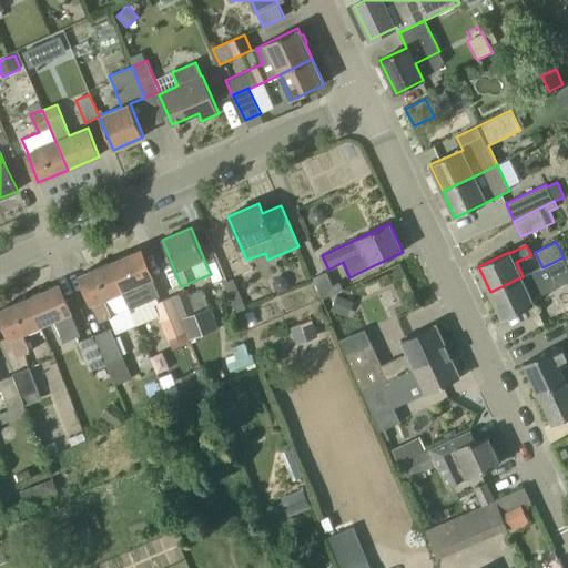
[(130,310),(152,300),(160,296),(152,279),(153,277),(141,249),(110,263),(122,292),(130,310)]
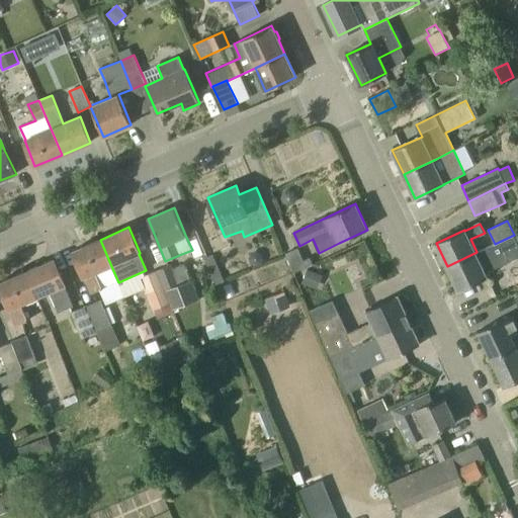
[(488,278),(487,276),(485,272),(517,256),(517,244),(514,235),(495,244),(477,252),(447,266),(459,291),(488,278)]
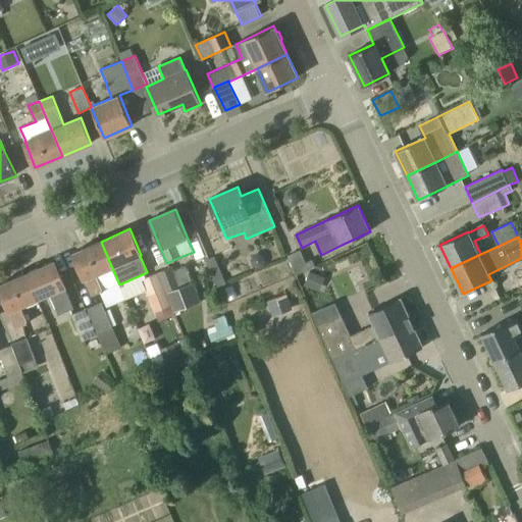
[(92,296),(119,284),(112,268),(101,242),(73,253),(85,279),(92,296)]
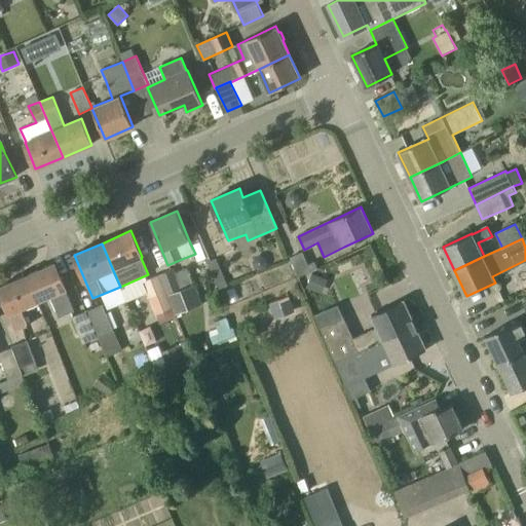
[(217,258),(208,262),(219,290),(228,286),(217,258)]
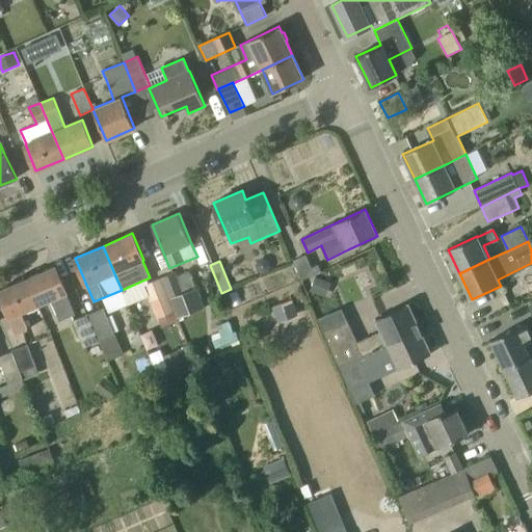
[(74,314),(73,310),(67,295),(68,294),(55,266),(26,278),(37,306),(51,300),(59,320),(74,314)]
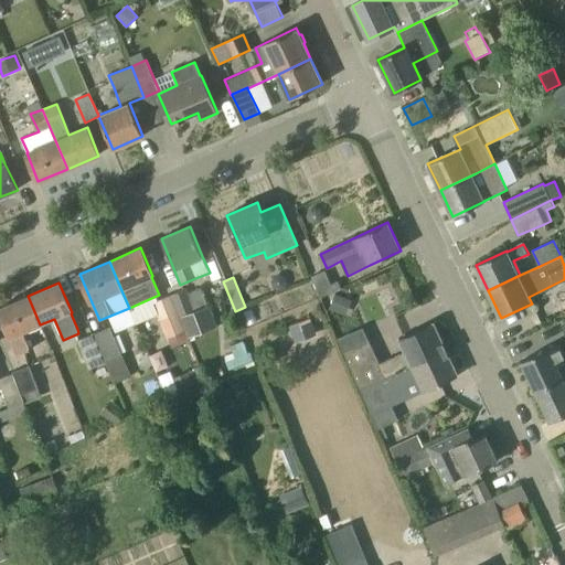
[(194,310),(190,298),(187,289),(171,296),(189,338),(217,326),(210,305),(194,310)]
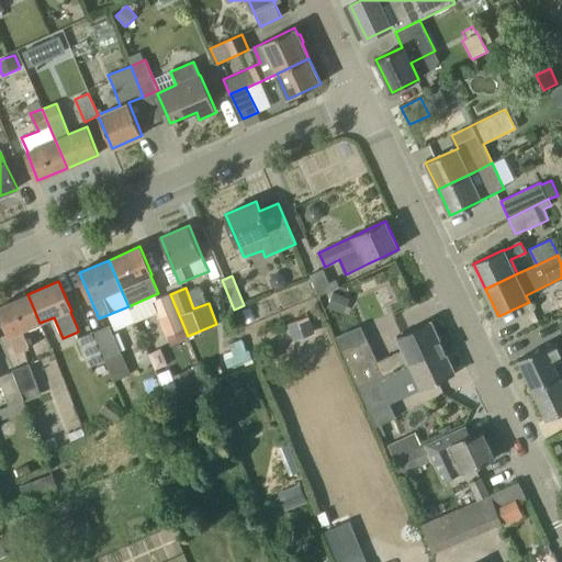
[(334,292),(328,307),(345,314),(350,298),(334,292)]
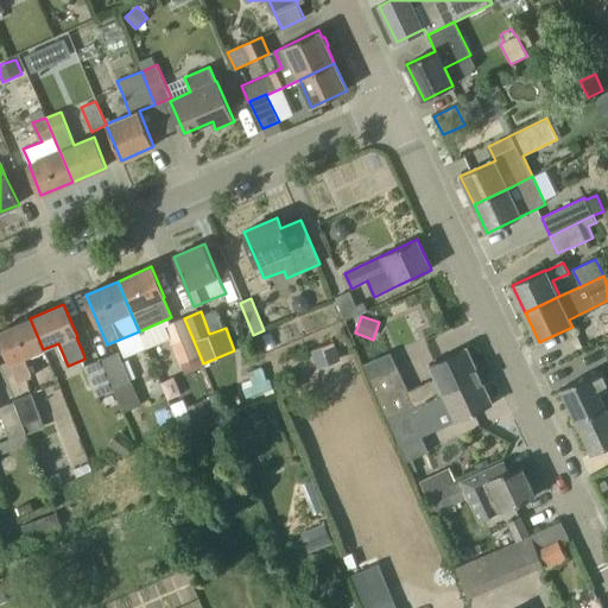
[(25,356),(43,349),(30,318),(0,330),(0,336),(11,363),(13,363),(20,382),(35,377),(25,356)]
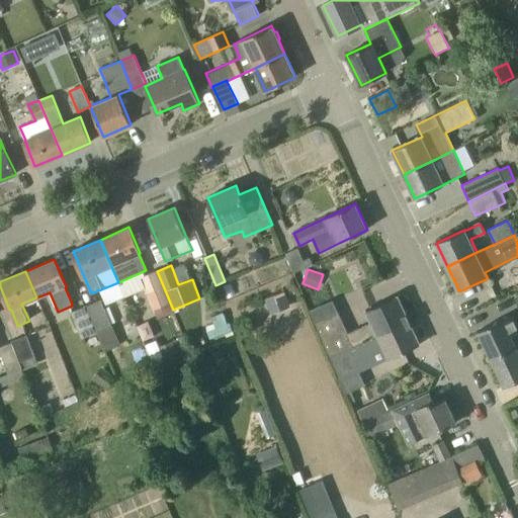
[(145,288),(151,300),(155,311),(158,318),(172,312),(172,311),(173,310),(157,271),(141,278),(145,288)]
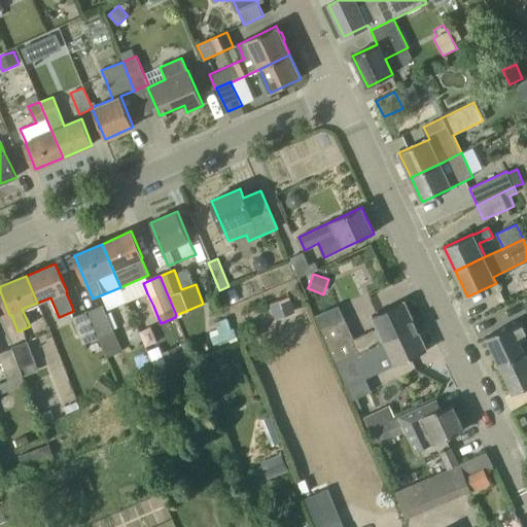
[(337,363),(416,326),(405,301),(373,316),(378,328),(355,340),(339,305),(314,316),(337,363)]
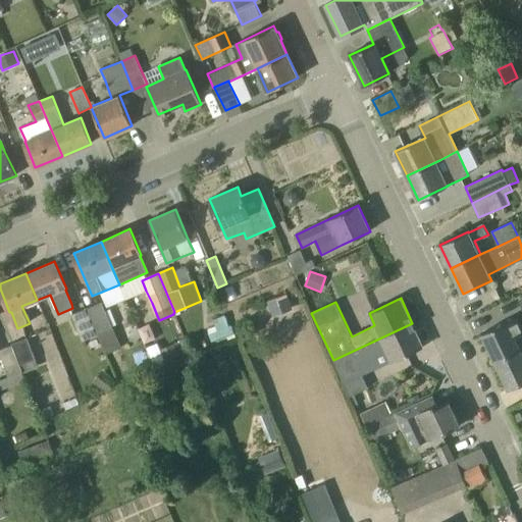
[(95,335),(97,334),(105,355),(122,348),(113,327),(113,328),(101,302),(85,309),(95,335)]
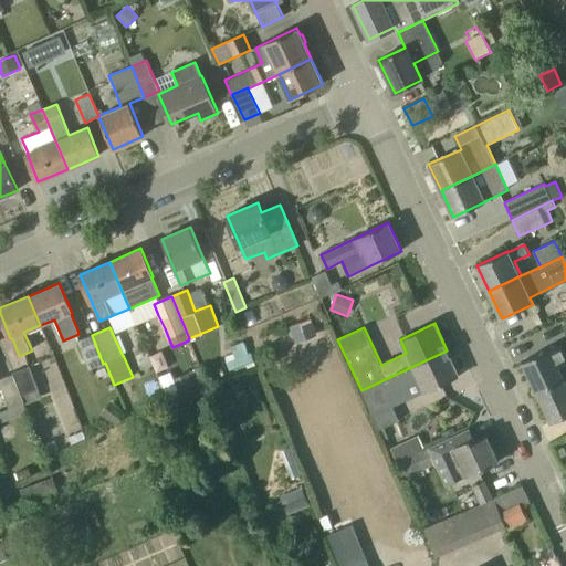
[(90,369),(103,364),(92,335),(77,341),(90,369)]
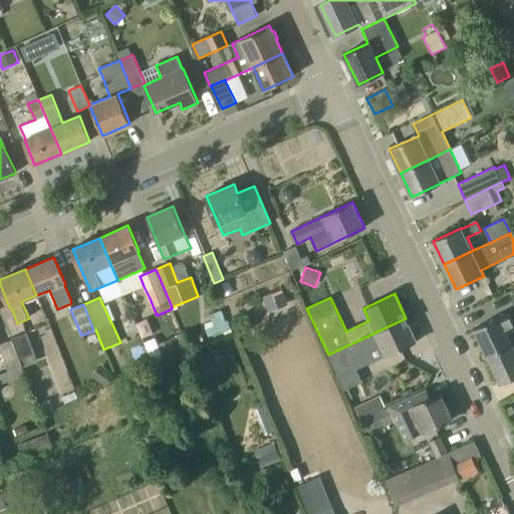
[(210,314),(214,326),(226,321),(221,310),(210,314)]
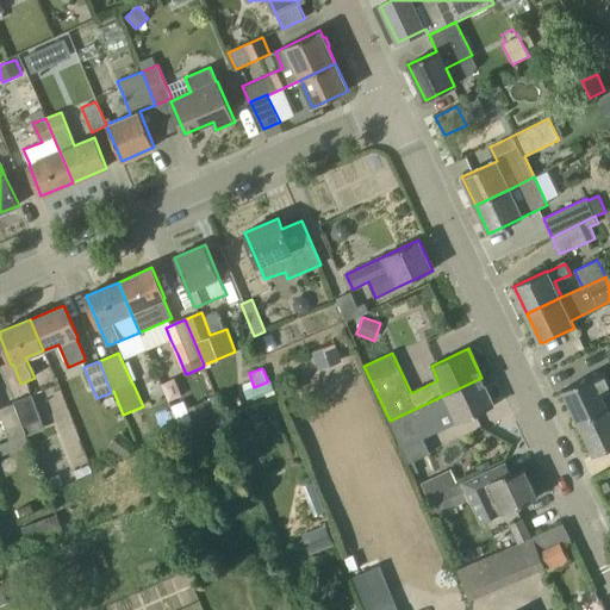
[(609,379),(605,379),(602,372),(564,390),(579,423),(609,408),(609,379)]
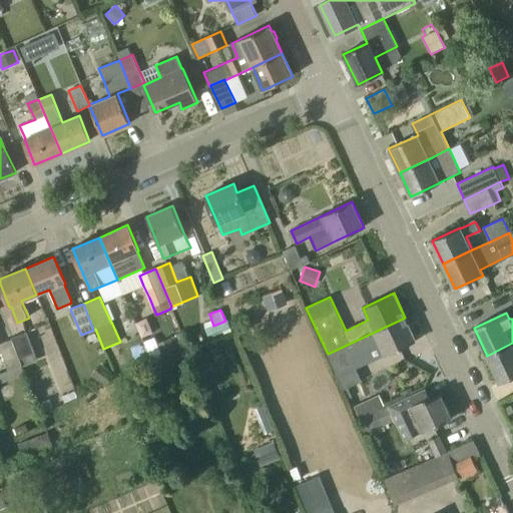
[(351,356),(355,354),(355,355),(380,344),(386,355),(416,341),(405,318),(328,354),(338,376),(356,368),(351,356)]
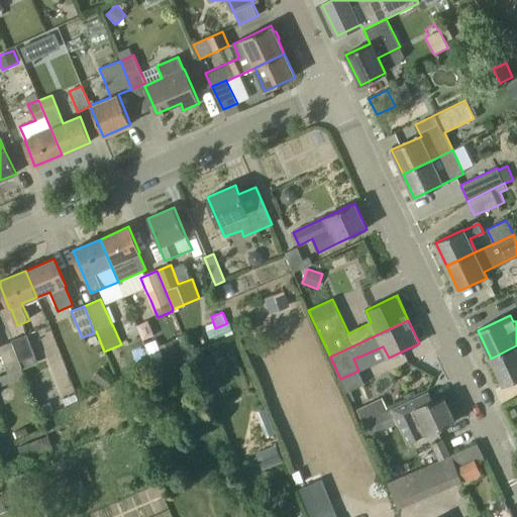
[(11,341),(22,370),(38,364),(35,355),(34,355),(27,334),(12,340),(12,341),(11,341)]
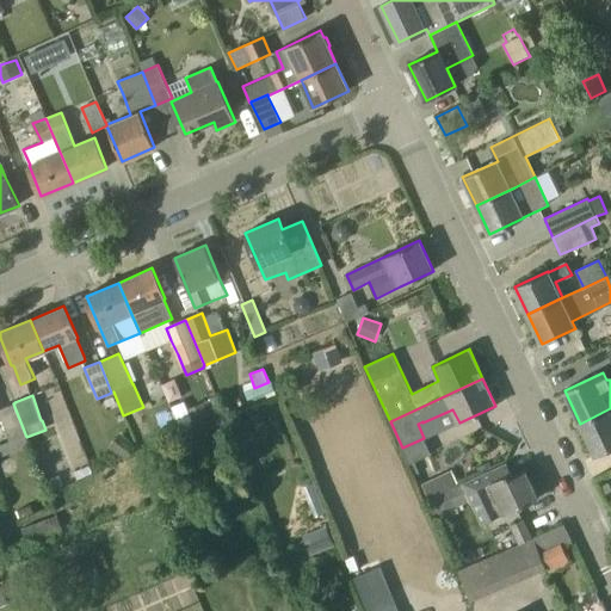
[(26,437),(13,403),(0,408),(0,414),(10,440),(0,444),(0,457),(30,445),(26,437)]
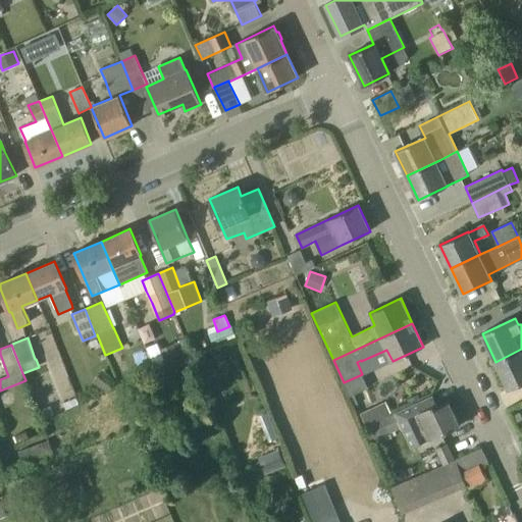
[(521,382),(521,349),(496,362),(509,389),(521,382)]
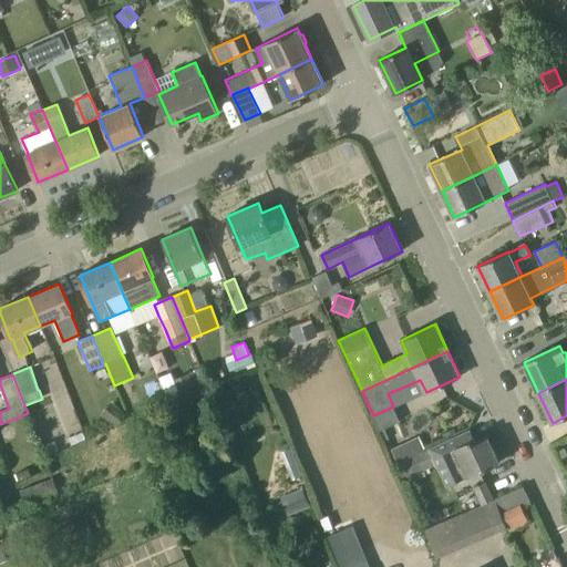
[(126,414),(115,404),(104,416),(115,426),(126,414)]
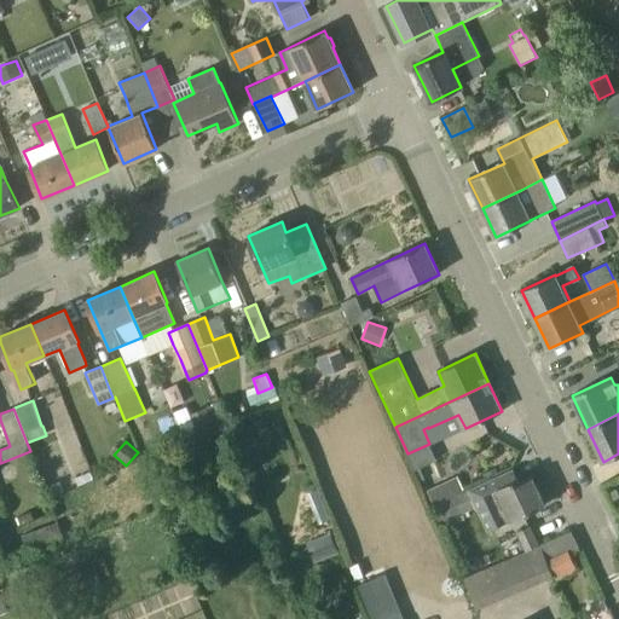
[(512,520),(539,508),(545,505),(532,476),(515,485),(514,480),(479,497),(493,528),(512,520)]
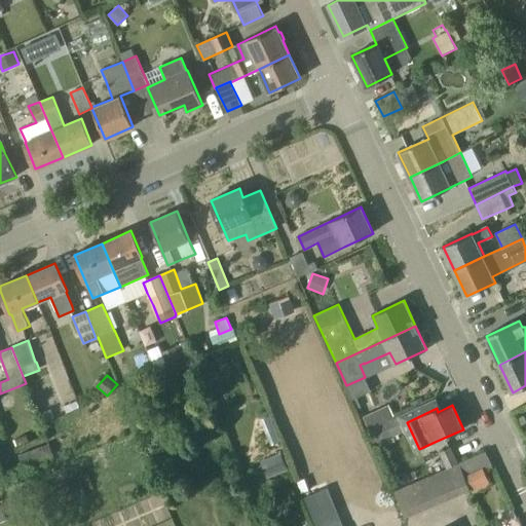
[(368,427),(380,422),(374,410),(363,415),(368,427)]
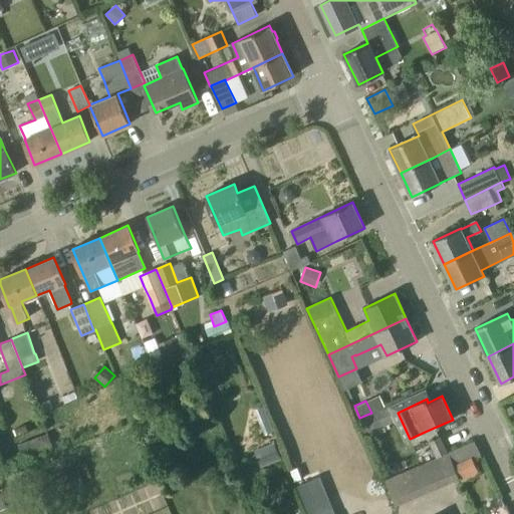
[(274,414),(286,425),(294,416),(283,405),(274,414)]
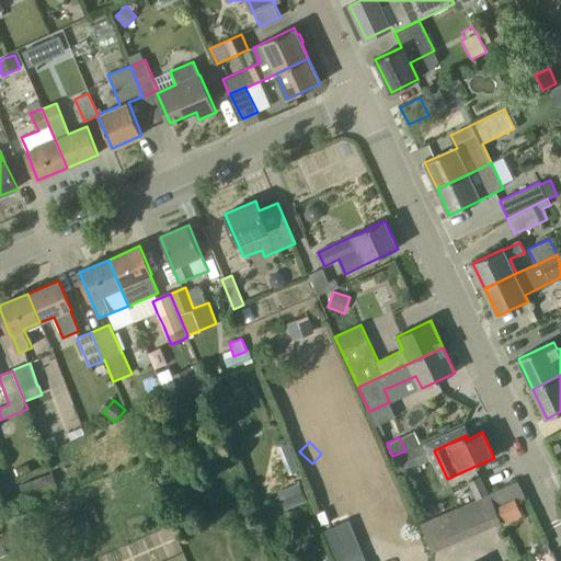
[(29,506),(60,493),(52,472),(21,485),(23,492),(18,494),(21,503),(25,501),(29,506)]
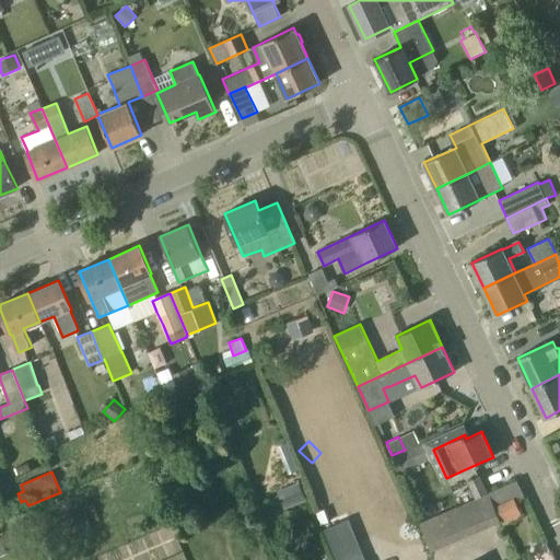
[(475,498),(487,493),(479,476),(468,481),(475,498)]
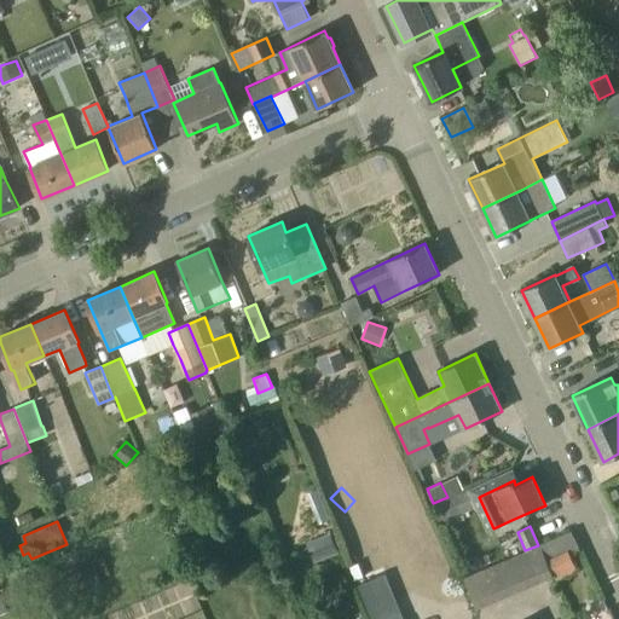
[(570,555),(582,549),(572,530),(541,544),(554,574),(555,574),(556,578),(577,570),(570,555)]
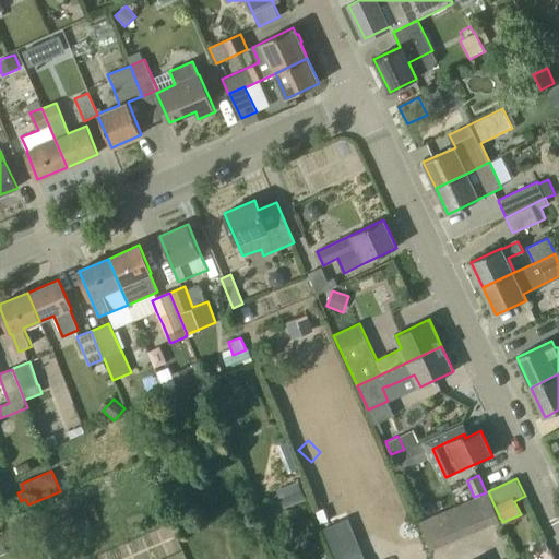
[(281,489),(288,507),(306,499),(297,480),(281,489)]
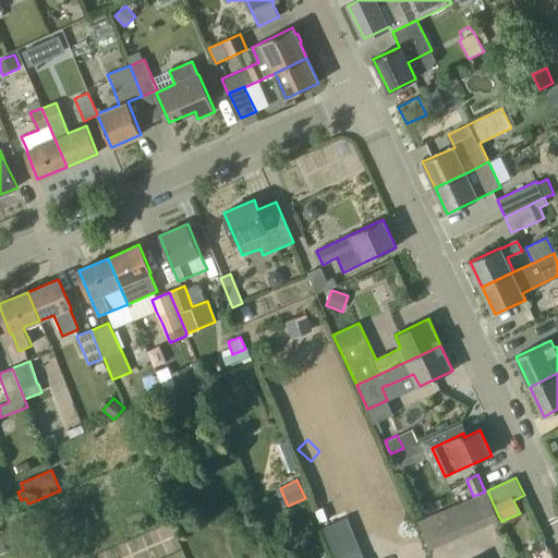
[(490,516),(483,495),(421,519),(428,540),(490,516)]
